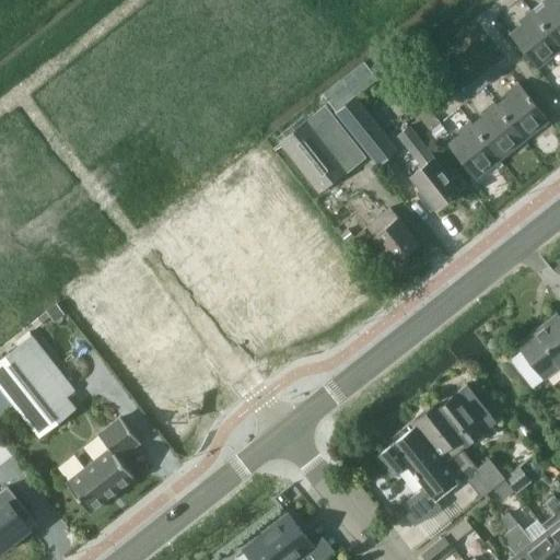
[(536,13),(559,45),(559,0),(545,0),(543,2),(546,6),(536,13)]
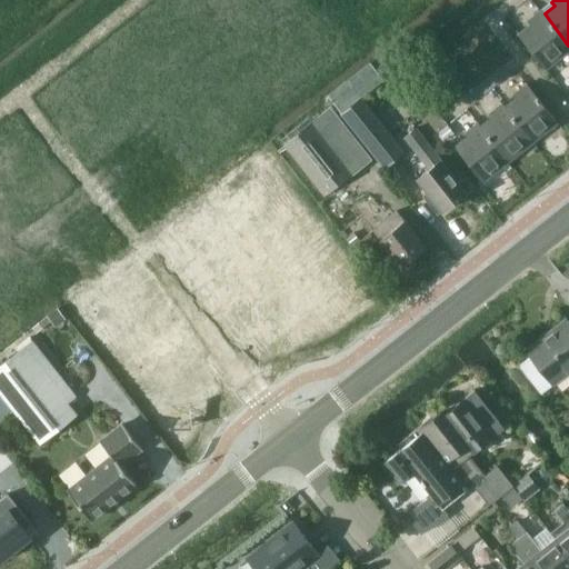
[(518,35),(543,67),(546,70),(562,58),(559,55),(568,46),(545,13),(541,10),(527,21),(530,25),(518,35)]
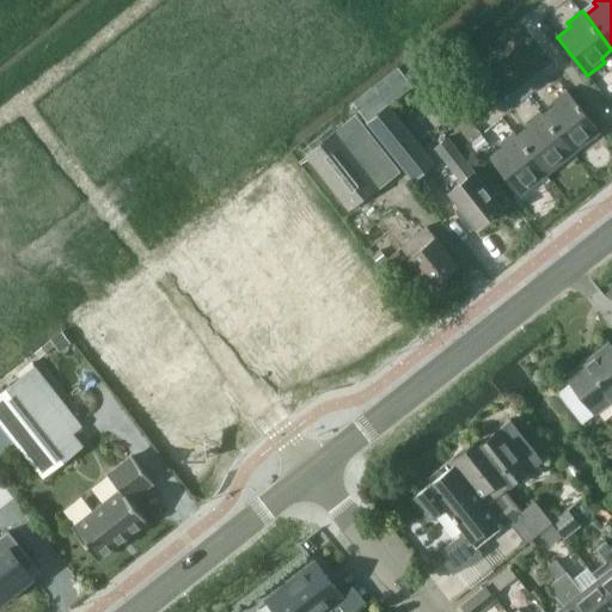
[(436,164),(390,104),(412,86),(398,67),(352,104),(412,182),(436,164)]
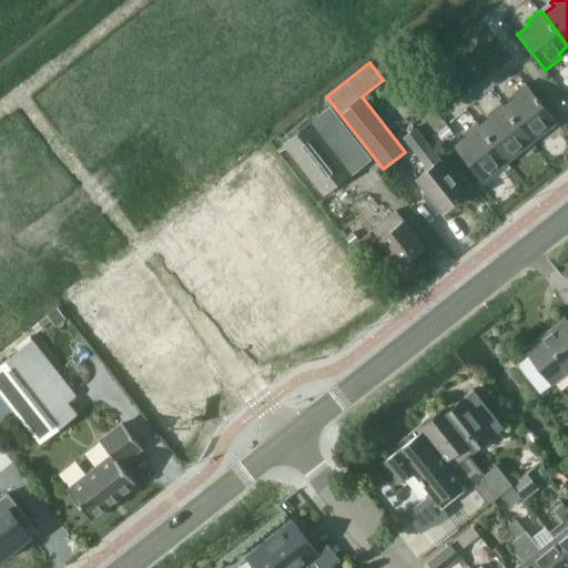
[(526,84),(513,94),(515,99),(505,107),(529,140),(531,143),(546,132),(543,129),(554,119),(526,84)]
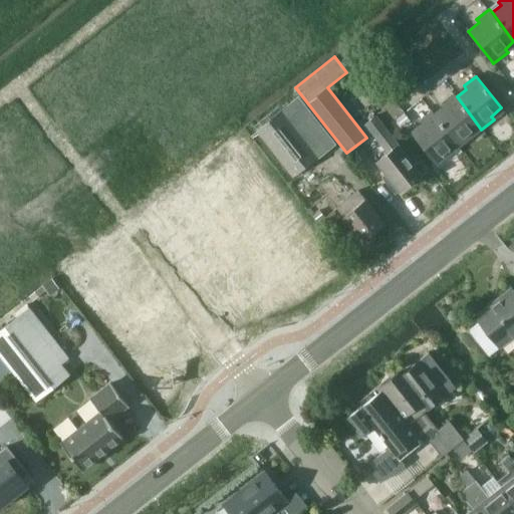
[(435,114),(457,144),(460,147),(472,138),(469,134),(479,126),(457,96),(454,93),(442,103),(444,106),(435,114)]
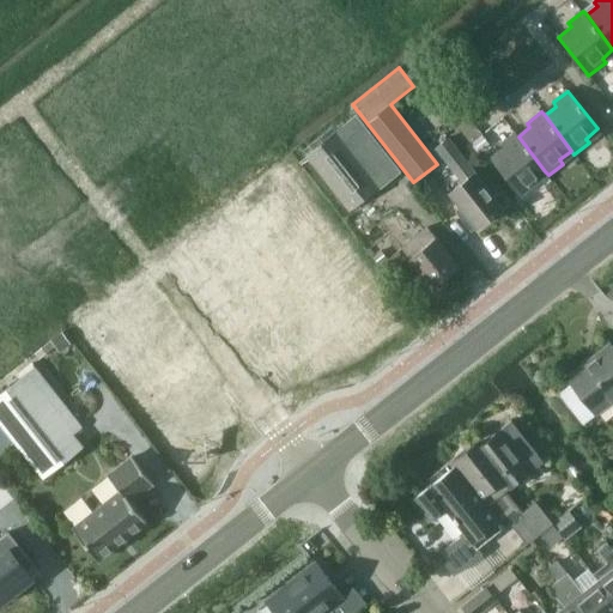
[(356,114),(305,155),(349,211),(380,187),(380,188),(401,173),(356,114)]
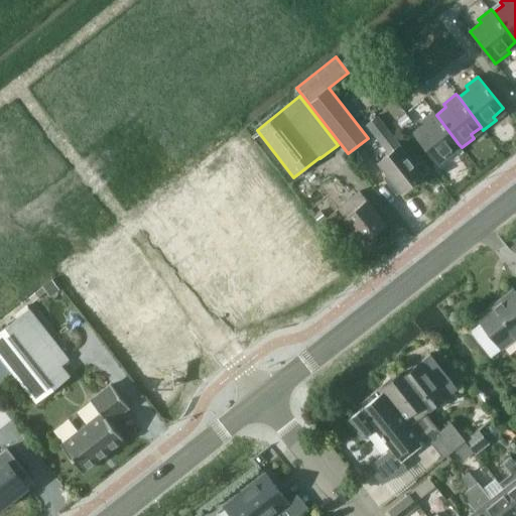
[(413,133),(438,166),(452,155),(448,152),(459,144),(436,115),(433,111),(421,121),(423,125),(413,133)]
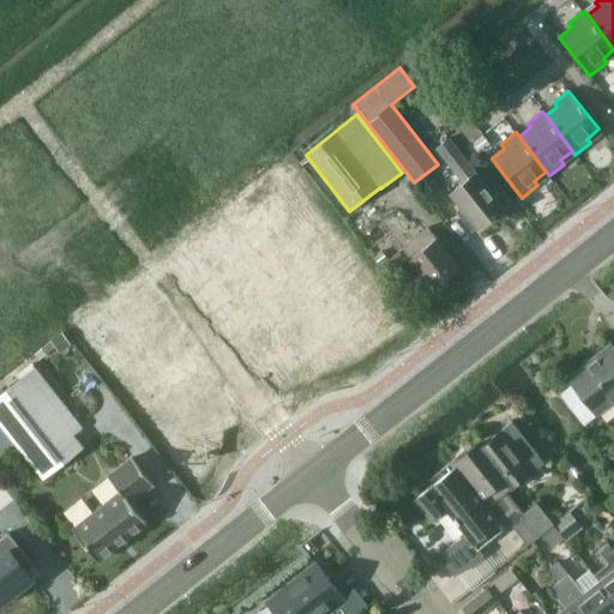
[(461,182),(450,191),(462,206),(456,211),(471,232),(477,227),(504,208),(449,137),(435,148),(461,182)]
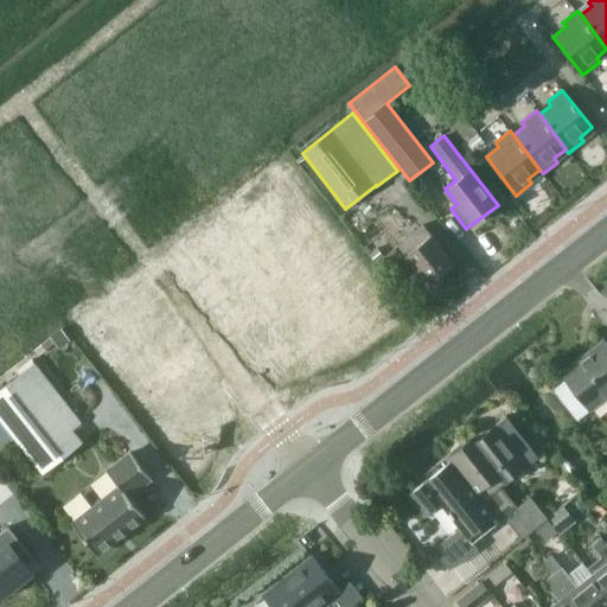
[(396,244),(406,255),(429,286),(454,264),(430,234),(422,223),(396,244)]
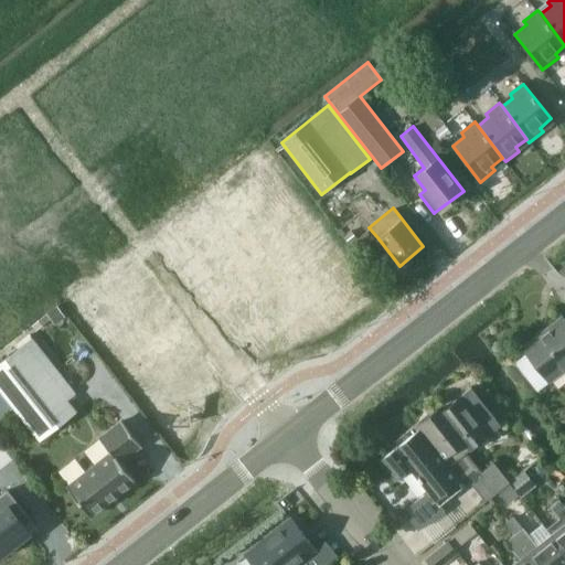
[(56,306),(45,315),(50,320),(54,326),(64,317),(56,306)]
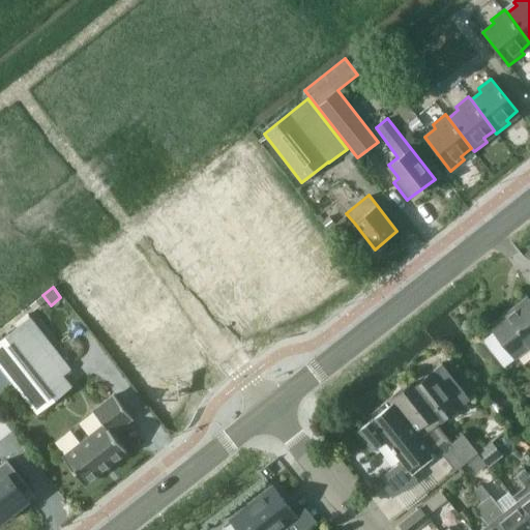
[(495,332),(482,342),(494,354),(504,367),(516,358),(517,359),(529,348),(529,300),(527,297),(490,326),(495,332)]
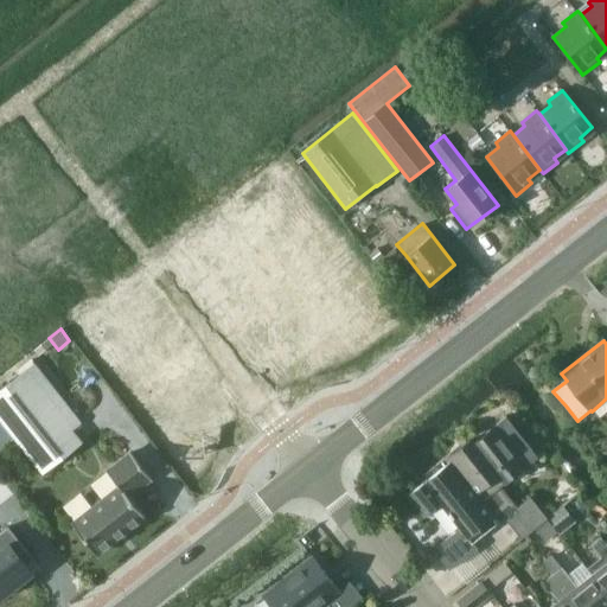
[(33,363),(0,389),(0,420),(42,473),(82,441),(71,429),(81,422),(33,363)]
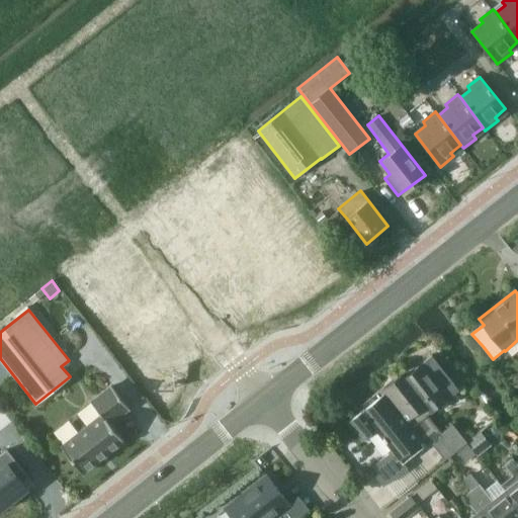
[(398,375),(381,389),(423,440),(430,435),(447,457),(447,458),(467,442),(452,423),(441,432),(428,415),(431,412),(431,413),(459,391),(432,355),(401,379),(398,375)]
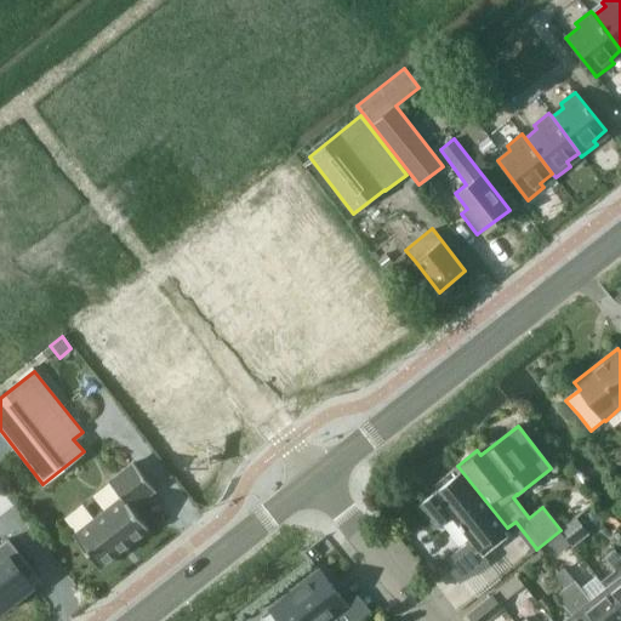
[(132,507),(154,489),(134,463),(109,482),(121,497),(73,535),(98,568),(148,529),(132,507)]
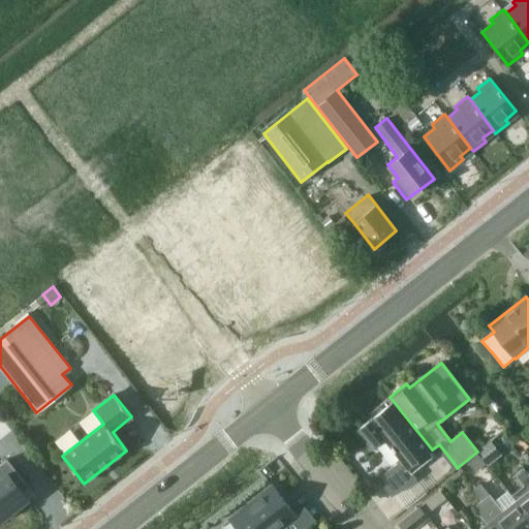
[(432,449),(390,397),(384,402),(383,401),(374,409),(377,412),(353,432),(369,452),(384,439),(401,460),(380,476),(394,495),(395,495),(416,478),(413,473),(436,455),(432,449)]
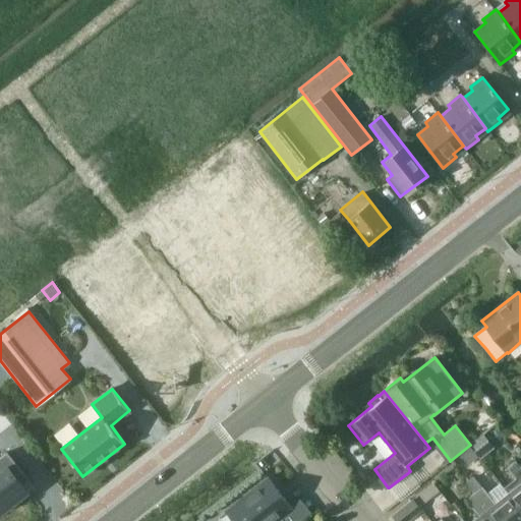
[(495,448),(487,440),(473,451),(480,459),(495,448)]
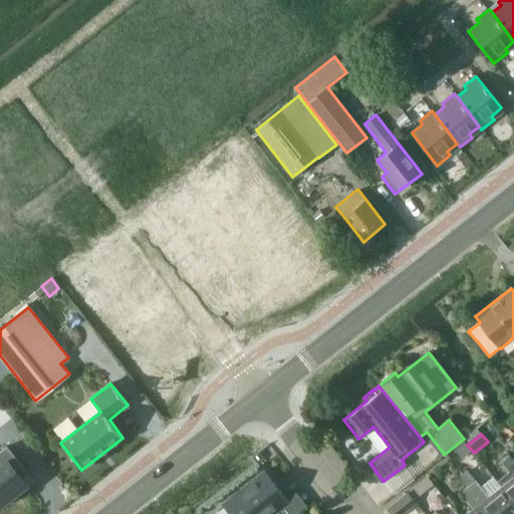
[(0,507),(28,485),(18,473),(24,468),(6,446),(0,451),(0,507)]
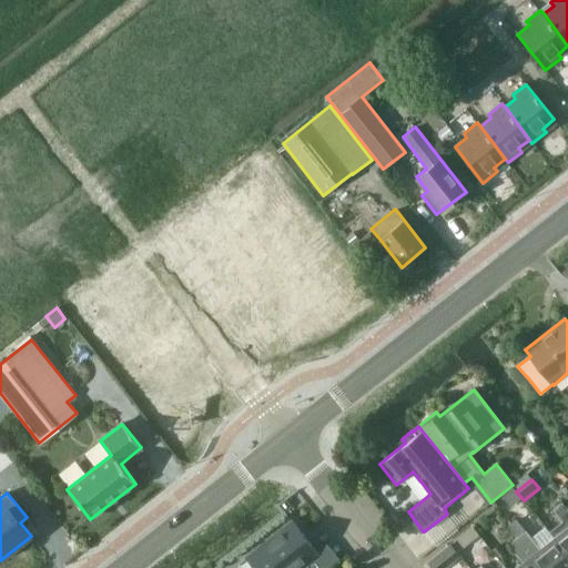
[(553,537),(567,556),(567,509),(561,501),(553,509),(563,521),(548,531),(553,537)]
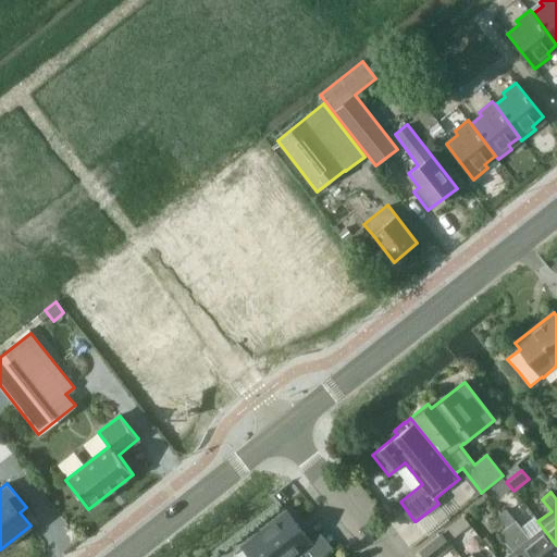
[(287,511),(242,548),(248,556),(320,556),(322,556),(287,511)]
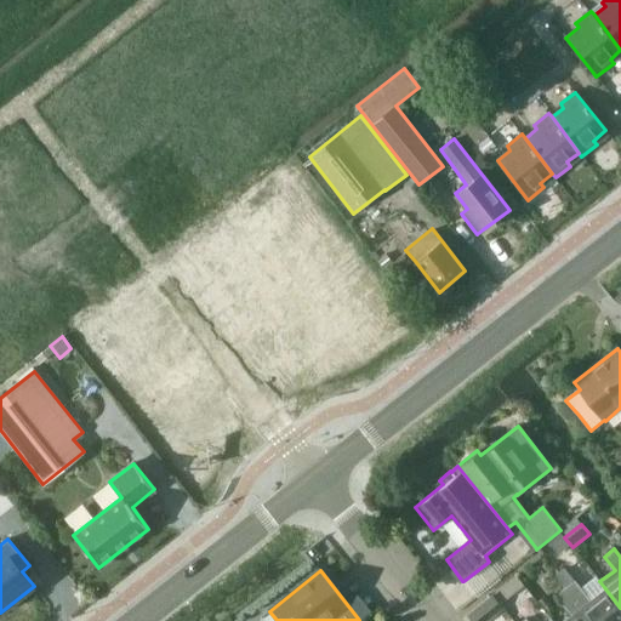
[(524,585),(517,575),(499,590),(507,599),(524,585)]
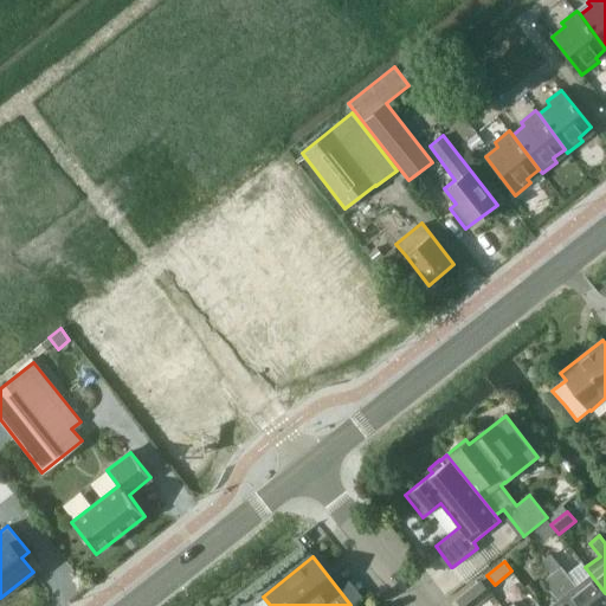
[(552,573),(578,605),(605,605),(605,593),(590,573),(575,584),(561,566),(552,573)]
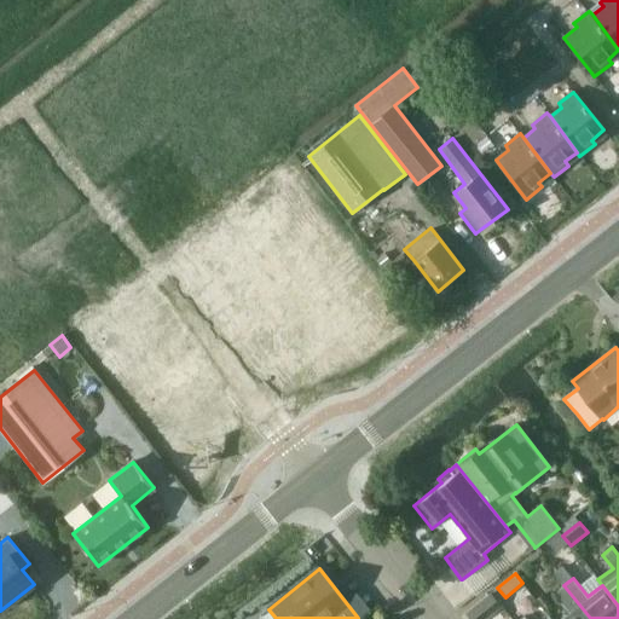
[(557,618),(590,618),(563,585),(554,594),(568,611),(557,618)]
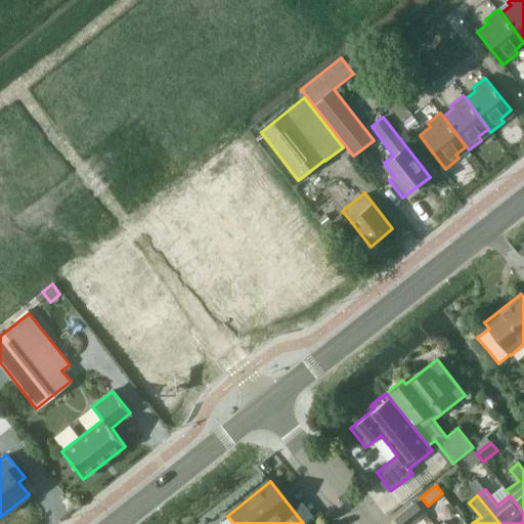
[(410,523),(424,514),(415,503),(395,518),(399,523),(410,523)]
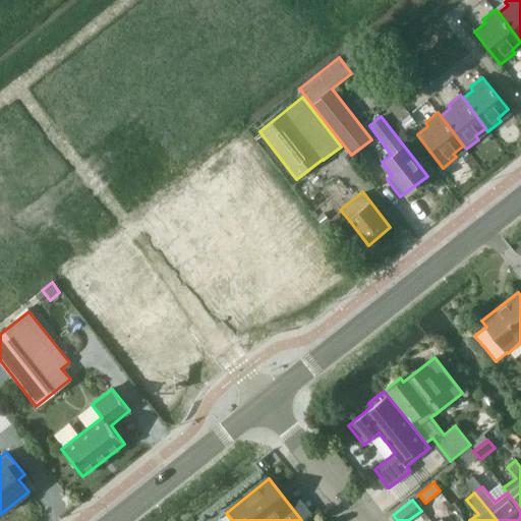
All buildings are outlined.
